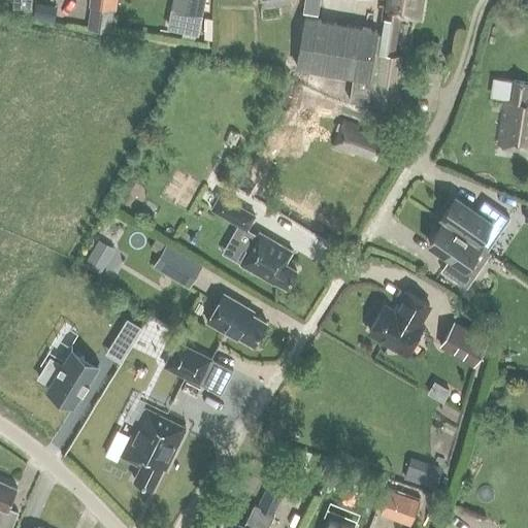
[(32,9),(32,0),(12,0),(12,7),(32,9)]
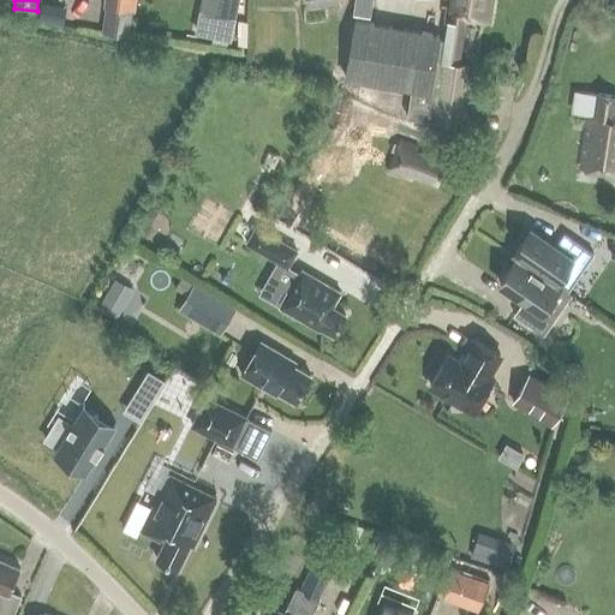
[(127,37),(132,11),(135,11),(136,0),(106,0),(101,33),(107,34),(107,35),(127,37)]
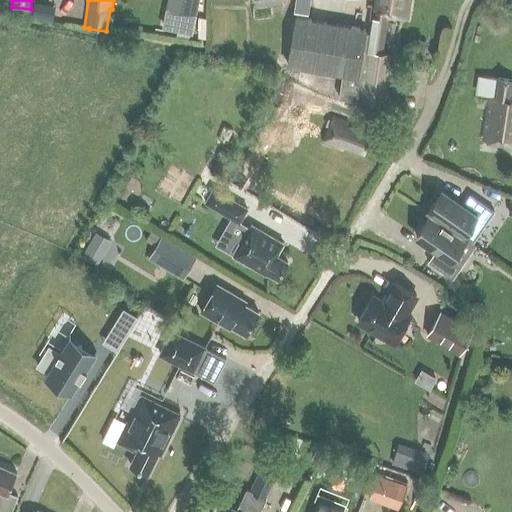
[(169,0),(164,26),(190,31),(192,18),(194,19),(197,0),(169,0)]
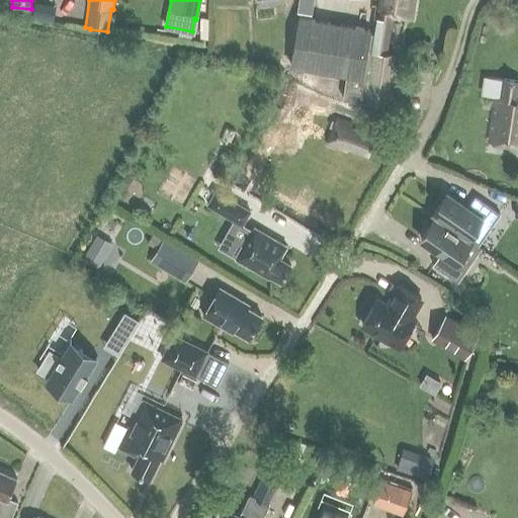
[(386,52),(393,15),(412,17),(414,0),(380,0),(378,13),(378,12),(377,17),(375,17),(373,29),(362,101),(367,102),(365,111),(368,115),(385,118),(387,105),(386,105),(395,53),(386,52)]
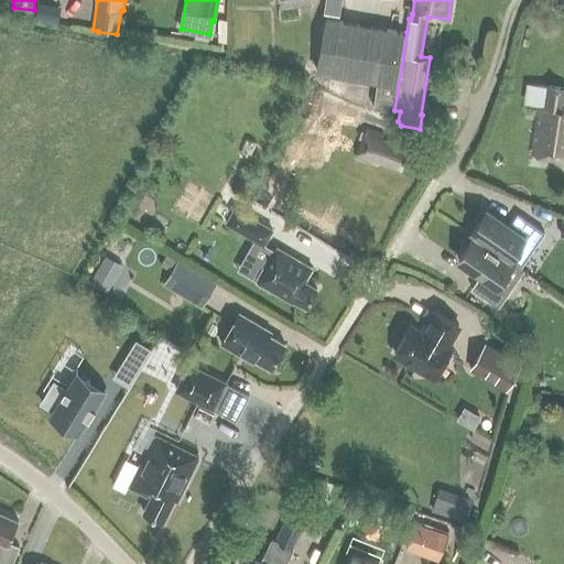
[(61,20),(62,6),(40,4),(39,19),(61,20)]
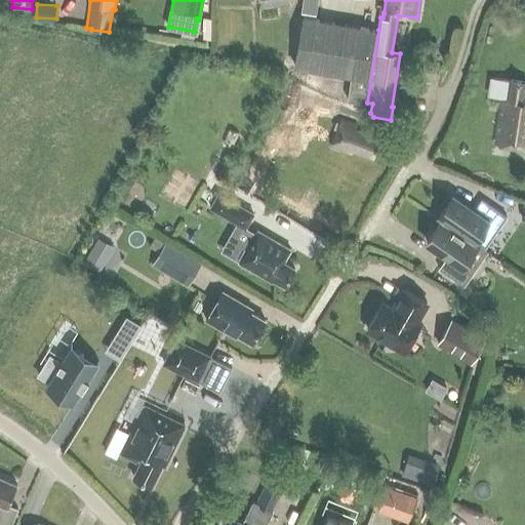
[(304,16),(296,66),(352,75),(348,99),(367,103),(378,30),(361,27),(319,19),(319,18),(304,16)]
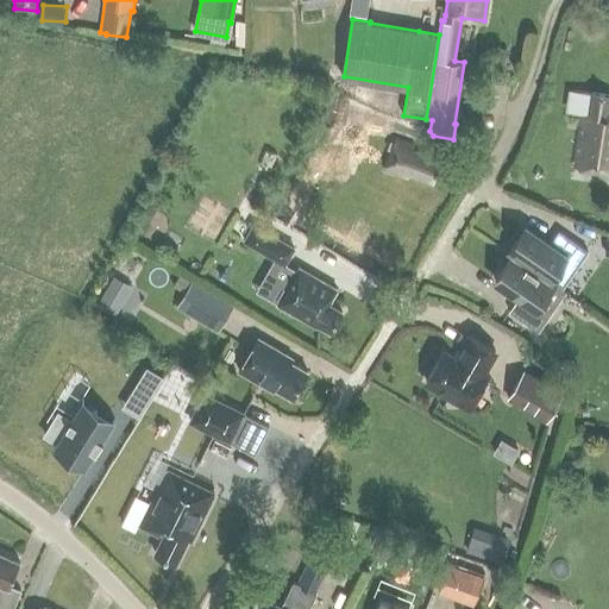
[(575,165),(608,170),(608,94),(592,92),(592,93),(567,89),(564,112),(583,114),(575,165)]
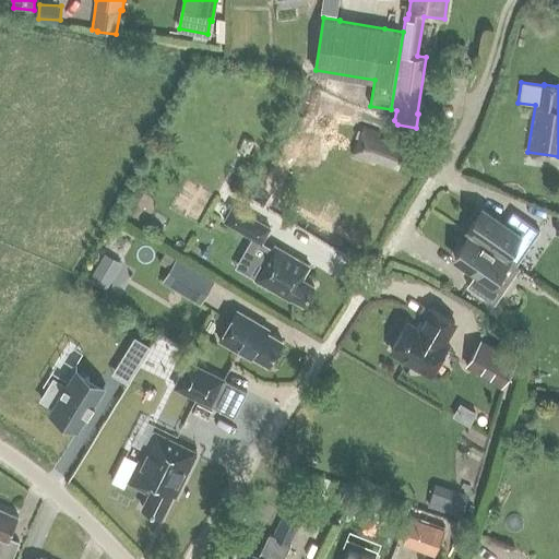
[(405,149),(379,138),(380,134),(363,128),(353,154),(373,162),(375,158),(397,167),(405,149)]
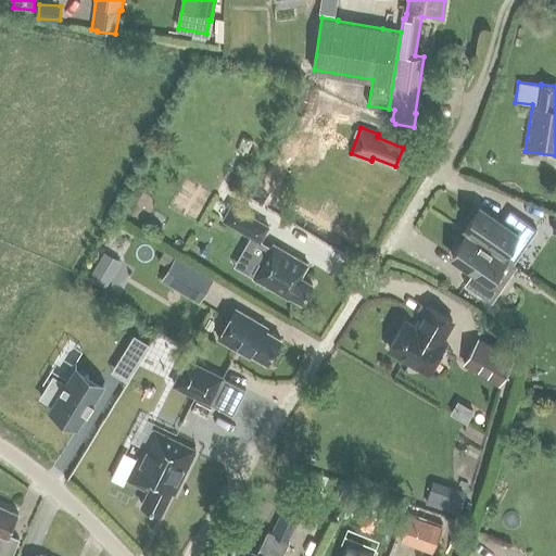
[(251,235),(260,240),(267,227),(231,206),(224,219),(251,235)]
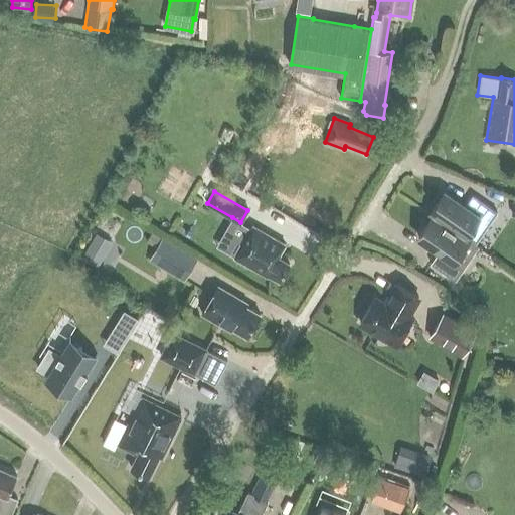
[(445,193),(430,214),(475,245),(497,212),(473,195),(465,207),(445,193)]
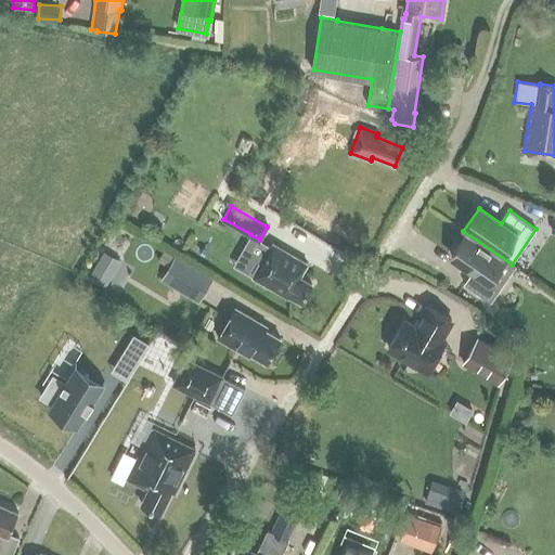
[(464,283),(490,301),(515,267),(512,265),(463,231),(466,234),(451,256),(473,271),(464,283)]
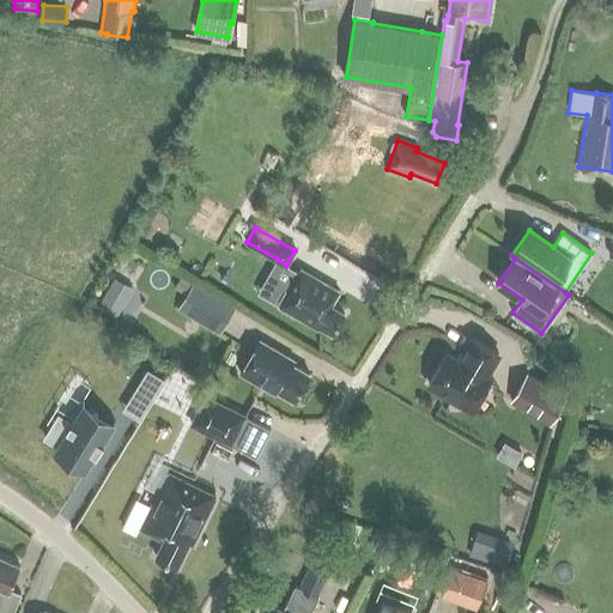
[(333,334),(345,314),(331,305),(339,291),(301,269),(299,272),(286,265),(277,259),(267,277),(289,290),(279,307),(317,328),(319,327),(333,334)]
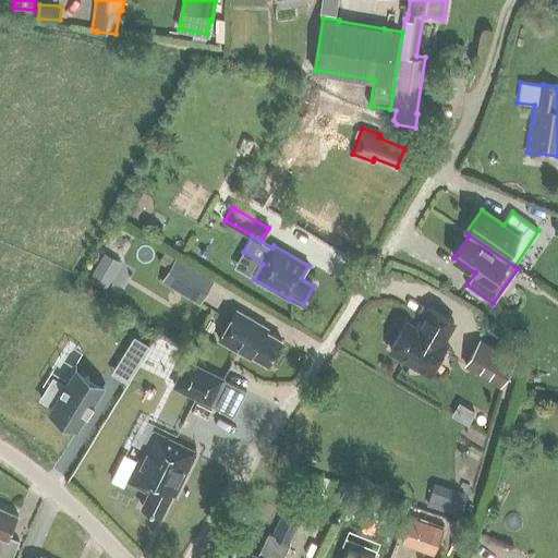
[(214,280),(176,258),(164,278),(202,300),(214,280)]
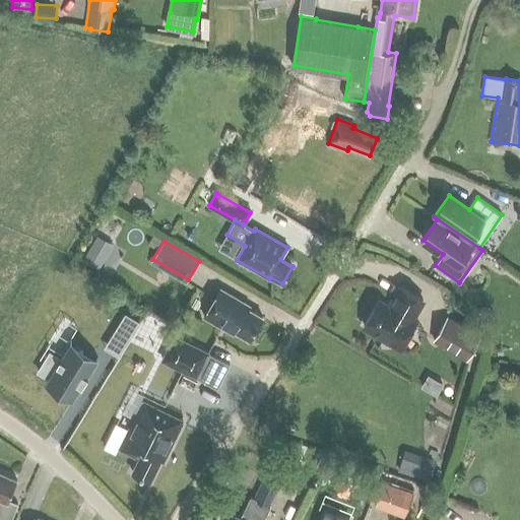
[(91,247),(83,260),(95,267),(104,254),(91,247)]
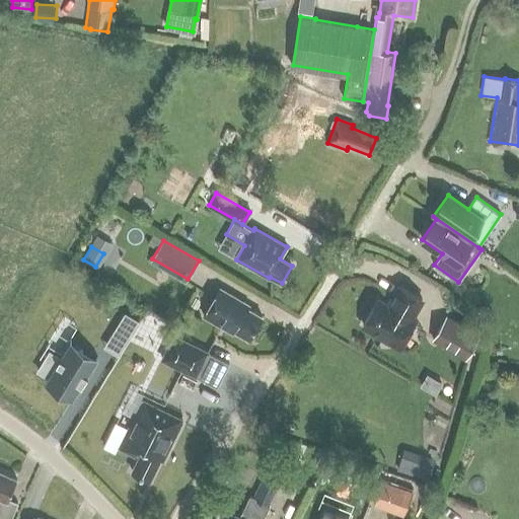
[(378,299),(363,325),(399,347),(415,321),(411,318),(422,299),(399,287),(388,306),(378,299)]
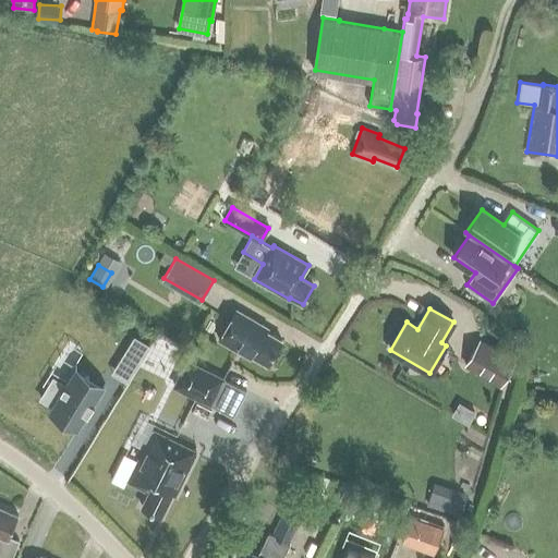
[(242,350),(267,365),(281,340),(266,331),(268,328),(237,310),(218,340),(241,353),(242,350)]
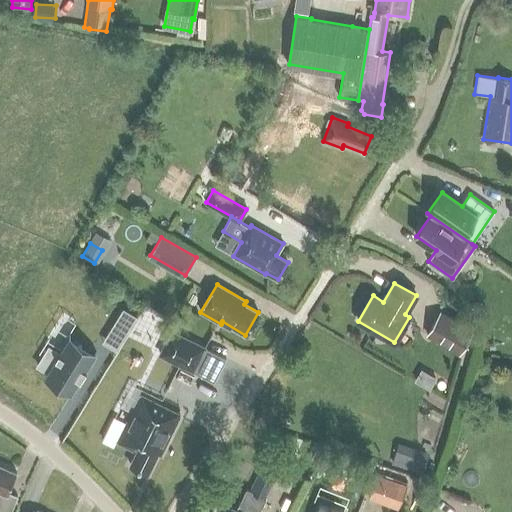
[(116,320),(129,328),(137,317),(123,308),(116,320)]
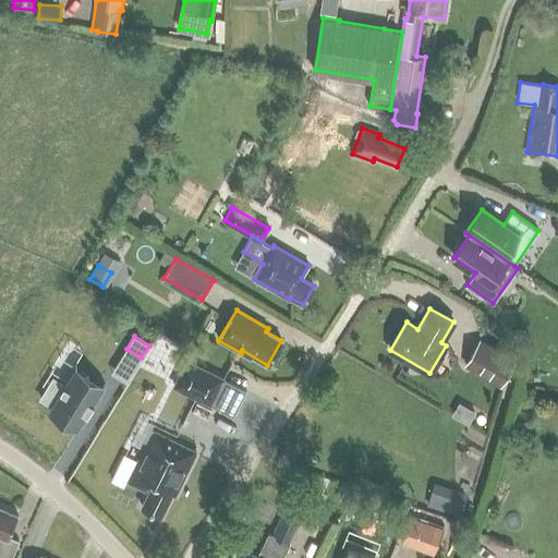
[(481,341),(465,365),(500,386),(514,361),(481,341)]
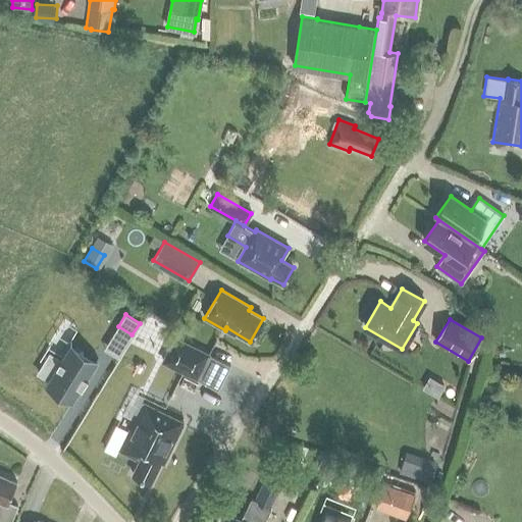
[(174,337),(163,362),(218,389),(230,365),(174,337)]
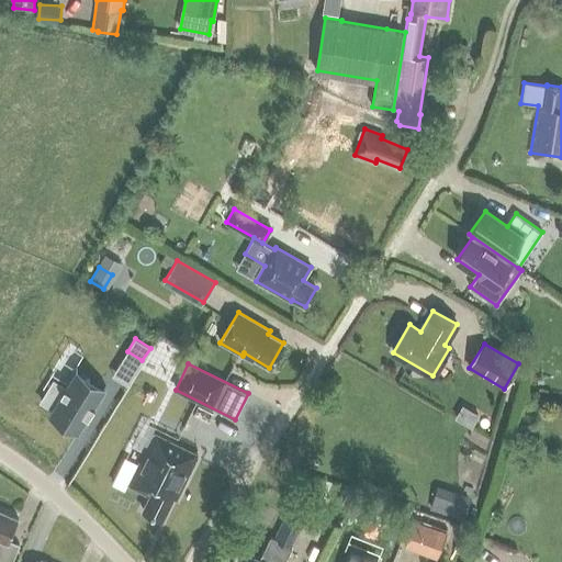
[(78,429),(77,433),(78,434),(107,388),(104,388),(103,390),(76,372),(77,370),(76,369),(64,388),(54,381),(41,402),(52,408),(48,415),(55,418),(56,419),(58,417),(78,429)]
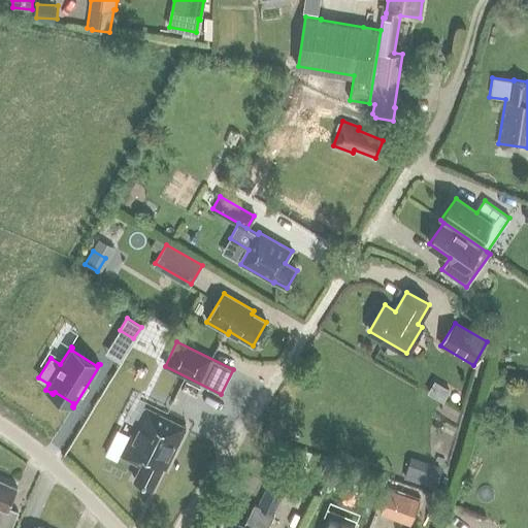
[(135,481),(153,489),(163,467),(166,468),(186,428),(145,407),(122,456),(142,465),(135,481)]
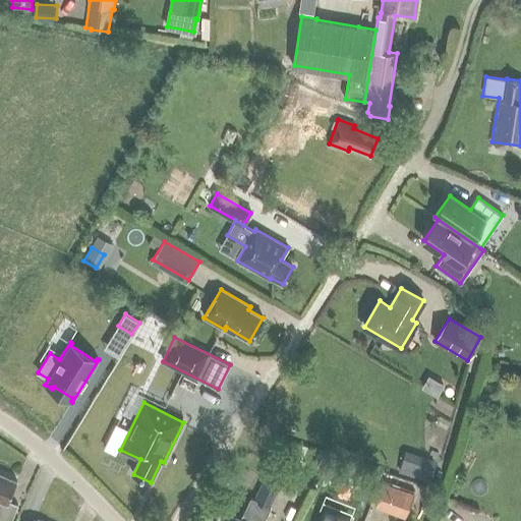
[(401,472),(425,478),(431,456),(406,450),(401,472)]
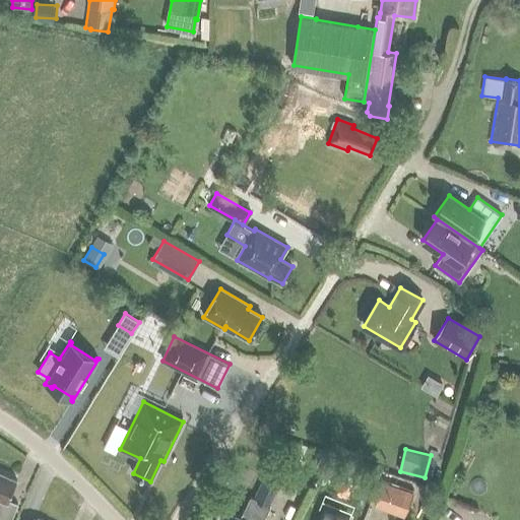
[(264,519),(283,478),(268,471),(256,499),(252,497),(242,519),(236,516),(234,519),(264,519)]
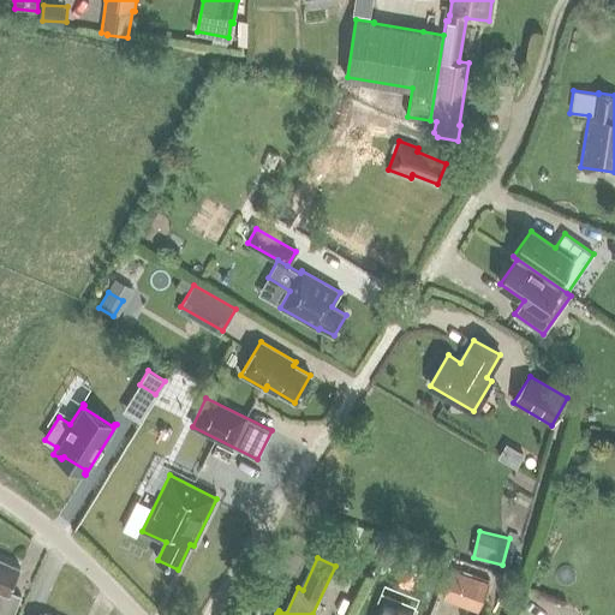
[(0,614),(13,614),(22,598),(11,593),(22,569),(0,559),(0,590),(4,591),(0,598),(0,614)]
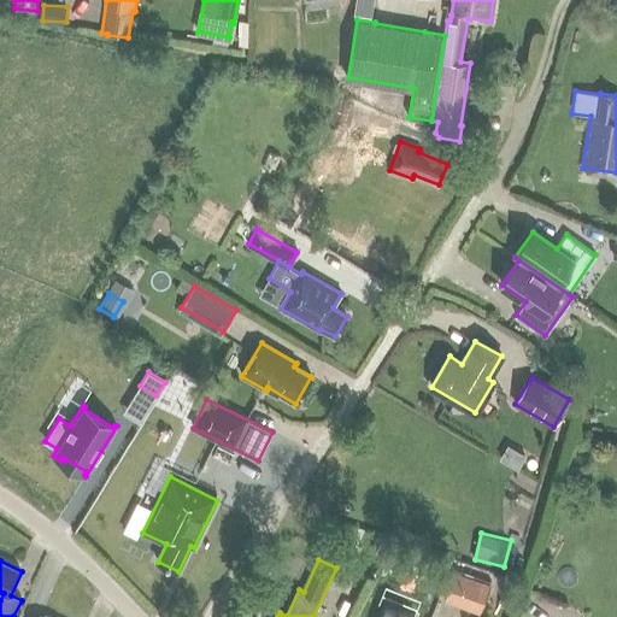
[(466,597),(485,603),(491,583),(474,577),(456,571),(446,601),(463,607),(466,597)]
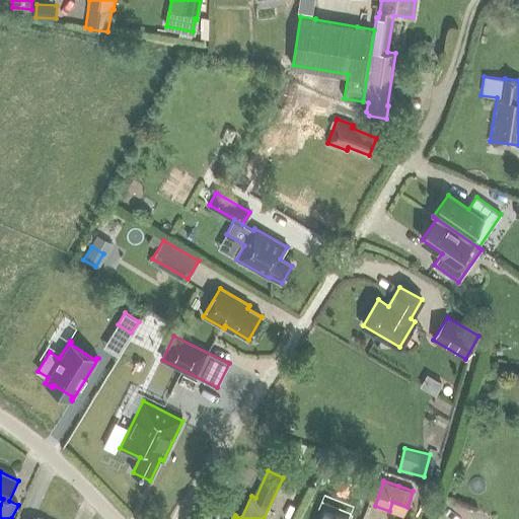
[(319,518),(350,518),(325,508),(319,518)]
